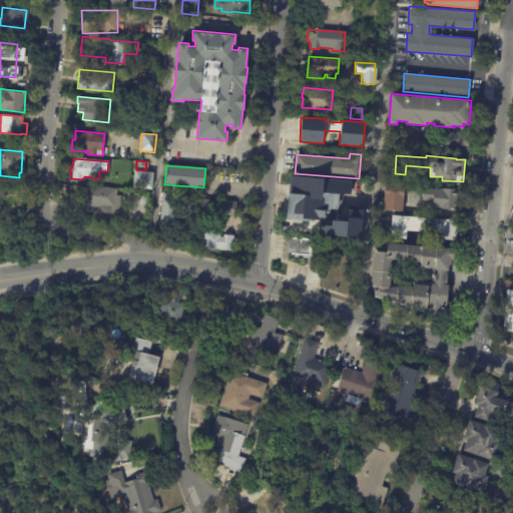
[(152,171),(152,172),(151,189),(131,187),(133,170),(152,171)]
